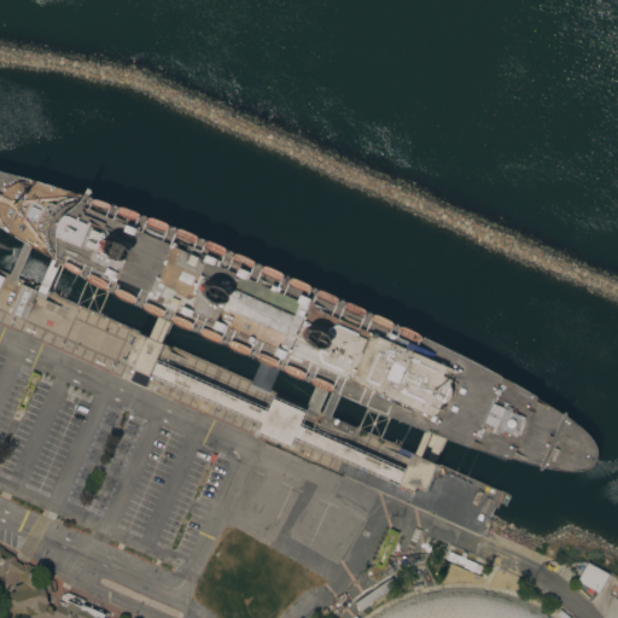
[(0,170),(92,197),(207,240),(321,290),(425,337),(501,375),(538,395),(540,401),(564,413),(567,418),(589,433),(598,445),(599,458),(592,468),(577,472),(560,472),(546,468),(537,468),(507,459),(447,439),(439,436),(427,431),(425,430),(377,410),(334,392),(321,388),(278,368),(268,365),(173,322),(168,320),(159,316),(116,296),(66,268),(56,261),(29,244),(5,229),(0,226),(0,170)]
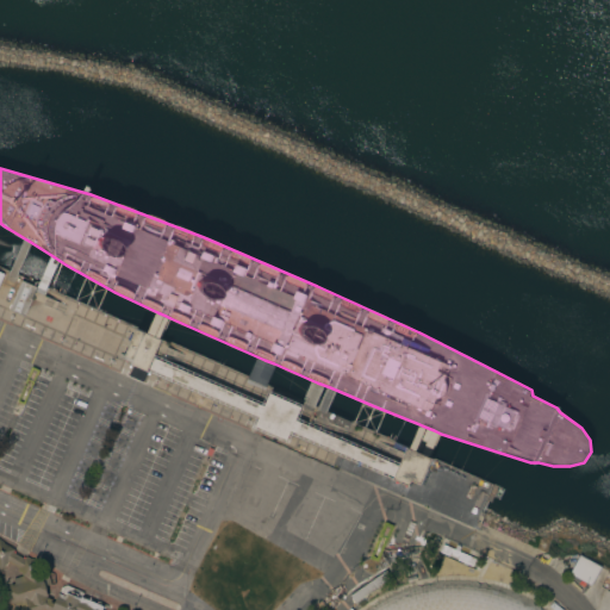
[(37,287),(39,285),(49,288),(45,297),(48,298),(44,305),(33,299),(25,317),(10,310),(23,281),(37,287)]
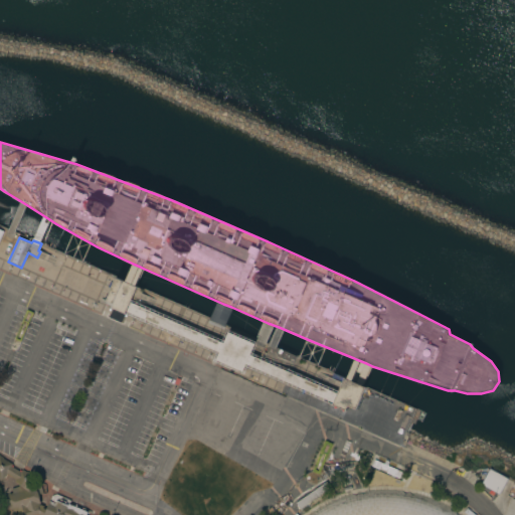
[(131,303),(223,343),(228,332),(254,344),(249,355),(253,357),(260,359),(266,344),(272,346),(345,378),(354,358),(372,366),(363,386),(365,388),(356,410),(348,406),(346,411),(333,405),(334,403),(245,364),(242,371),(216,360),(220,353),(127,312),(126,314),(113,308),(114,304),(108,301),(112,293),(110,292),(117,278),(126,282),(133,264),(144,269),(136,287),(138,288),(131,303)]
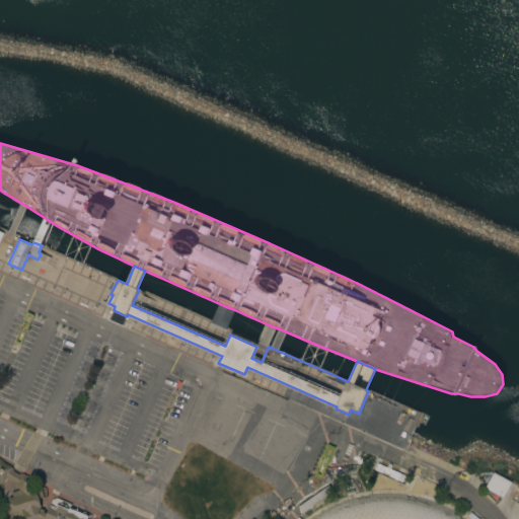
[(219,304),(234,310),(226,329),(217,324),(211,322),(219,304)]
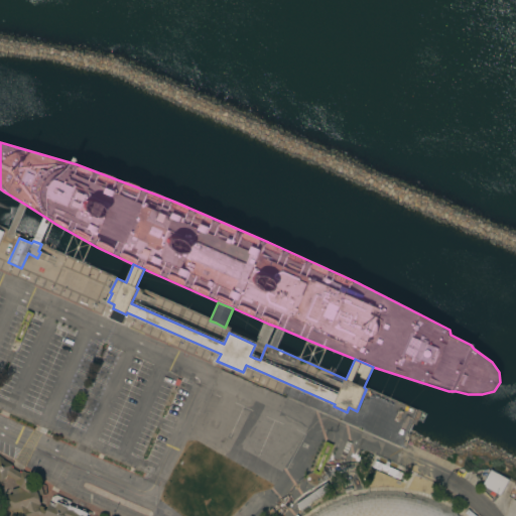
[(40,515),(38,515),(34,515),(18,515),(18,512),(13,513),(12,509),(10,510),(8,505),(11,505),(8,496),(13,495),(12,490),(19,488),(19,485),(15,483),(17,481),(7,475),(4,480),(0,481),(0,456),(4,459),(3,460),(13,465),(11,468),(21,473),(22,471),(44,484),(41,486),(43,495),(39,496),(41,505),(39,505),(39,507),(40,506),(44,508),(43,509),(46,510),(52,497),(56,495),(72,501),(70,505),(88,513),(87,515),(40,515)]
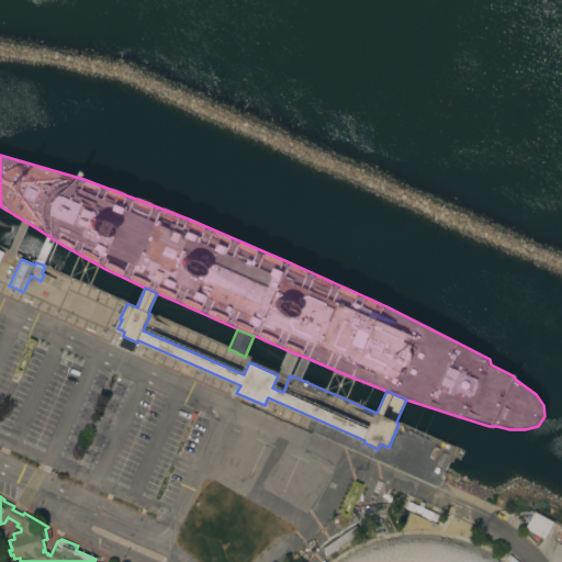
[(554,523),(544,540),(525,528),(535,510),(554,523)]
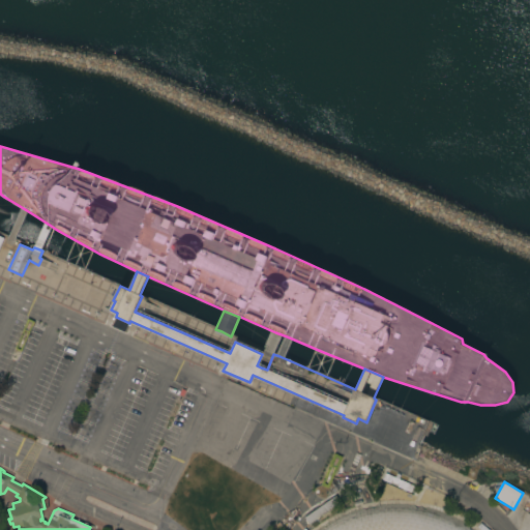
[(318,529),(323,527),(333,521),(345,516),(356,511),(369,507),(381,505),(393,505),(406,505),(418,506),(431,509),(442,513),(453,518),(465,524),(473,529),(318,529)]
